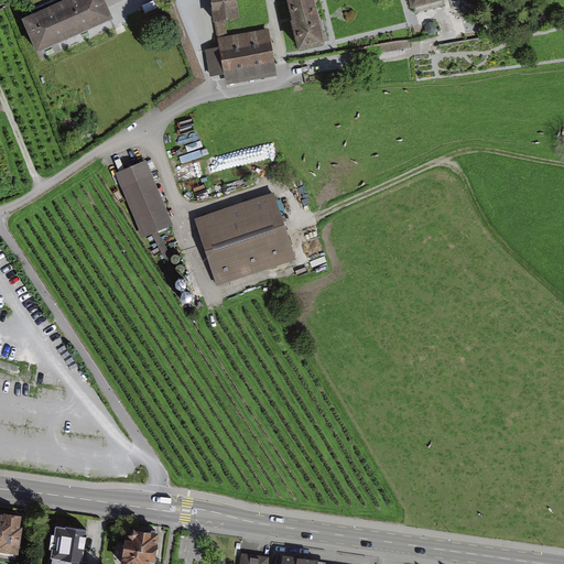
[(101,0),(75,0),(24,21),(39,55),(112,24),(101,0)]
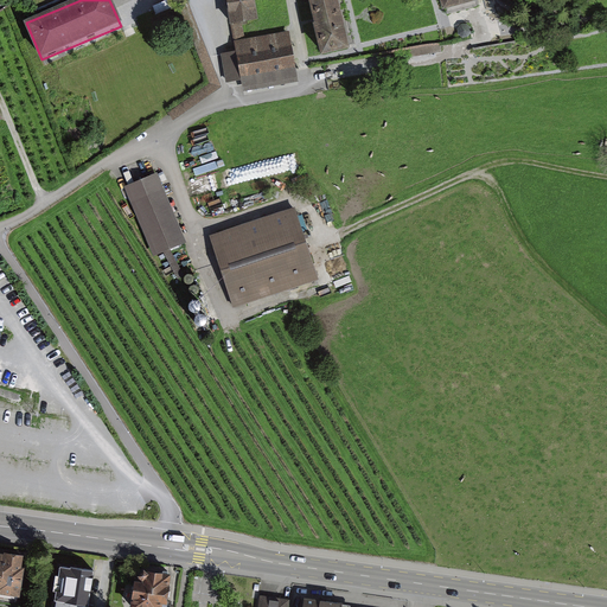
[(255,0),(225,0),(230,29),(234,27),(237,53),(225,55),(230,84),(242,82),(243,91),(298,83),(292,34),(246,40),(243,26),(259,24),(255,0)]
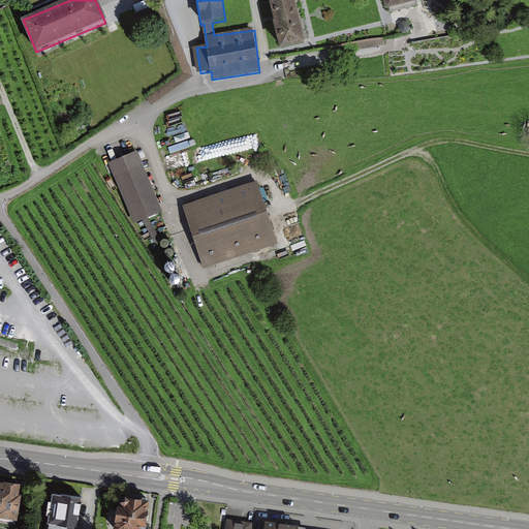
[(269,0),(283,52),(308,45),(297,0),(380,0),(385,14),(421,6),(418,0),(269,0)]
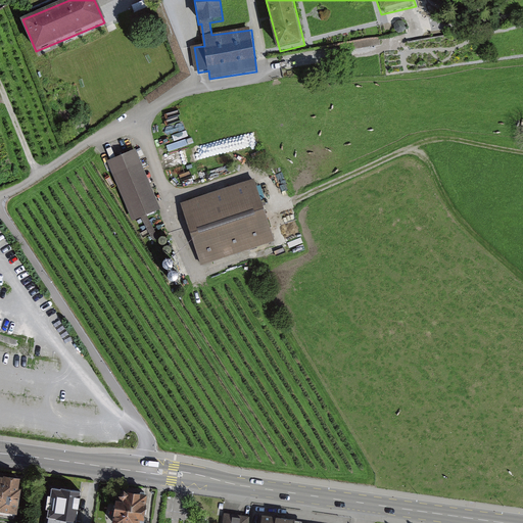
[(170,152),(172,164),(215,158),(214,146),(170,152)]
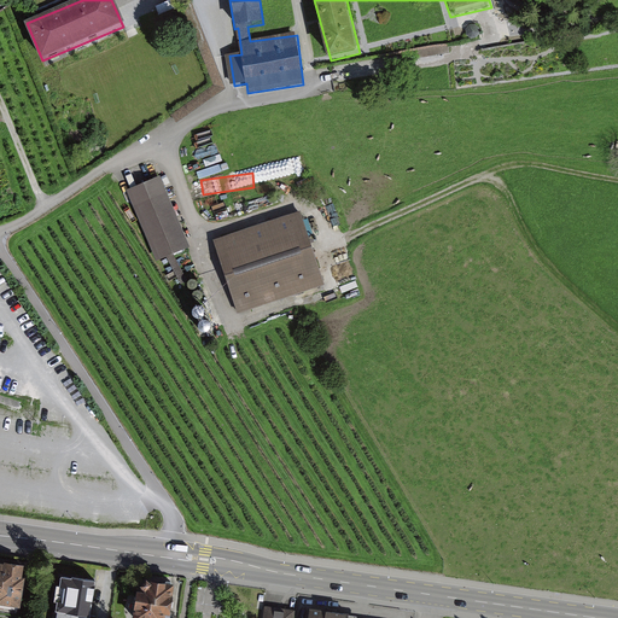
[(161,174),(127,187),(157,258),(191,244),(161,174)]
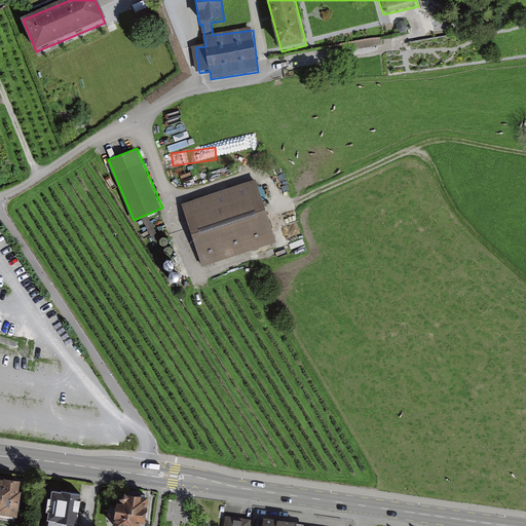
[(202,265),(276,240),(256,178),(182,202),(202,265)]
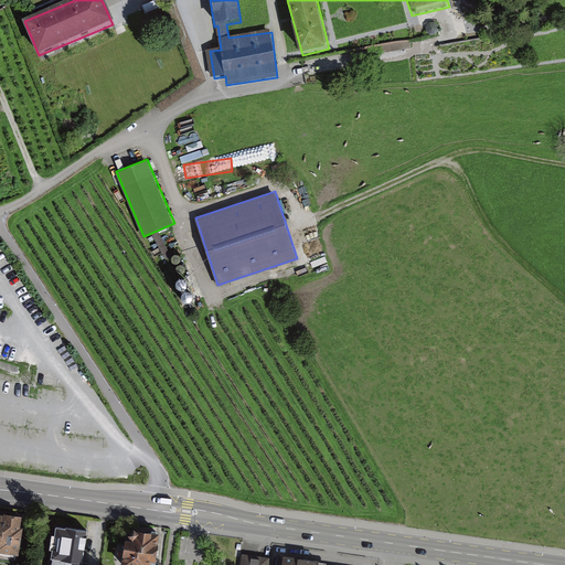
[(0,553),(19,556),(25,520),(0,514),(0,553)]
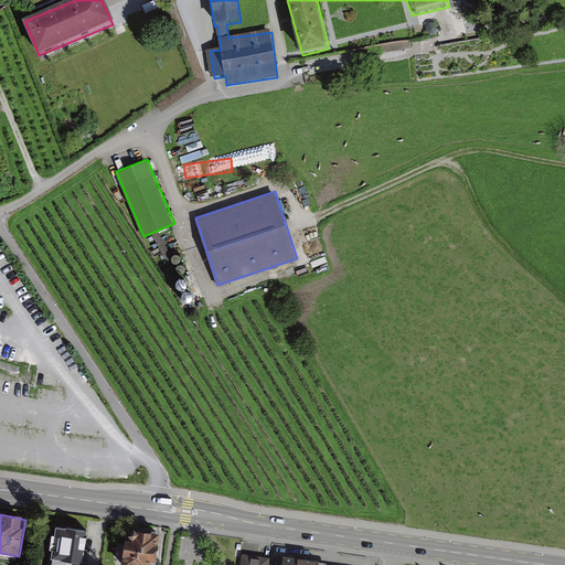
[(82,564),(88,535),(57,530),(51,564),(82,564)]
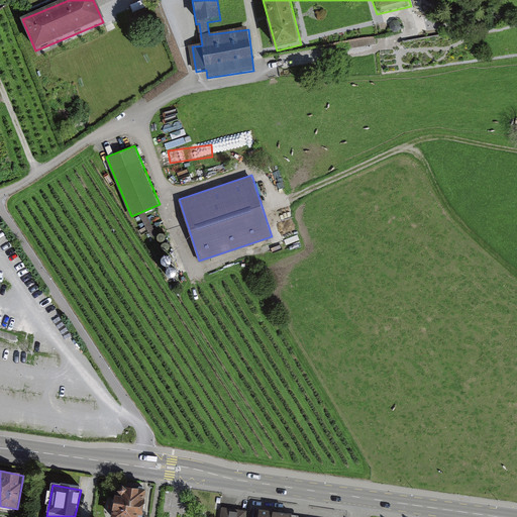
[(144,516),(148,492),(118,487),(113,516),(144,516)]
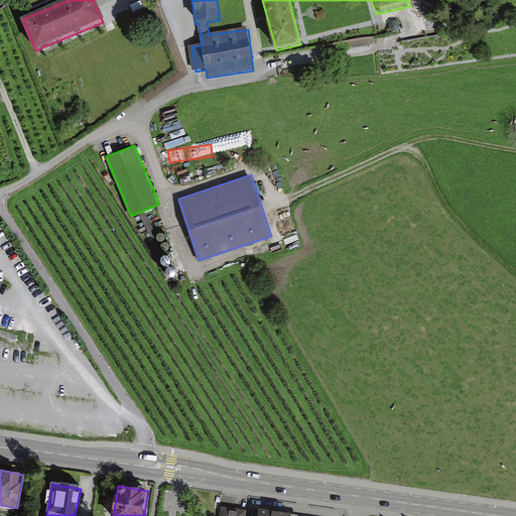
[(258,515),(297,515),(298,514),(291,513),(291,511),(260,506),(258,515)]
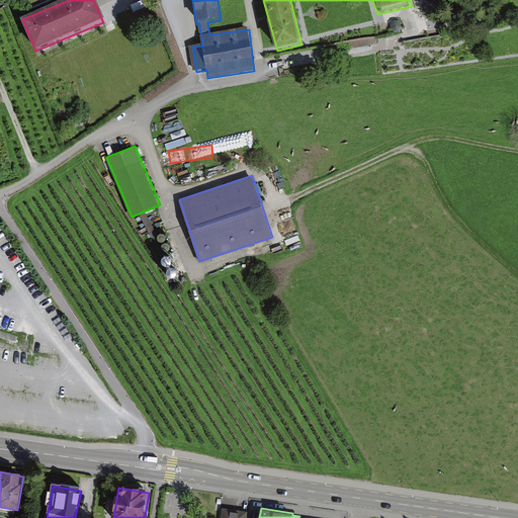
[(247,517),(249,512),(224,509),(223,517),(247,517)]
